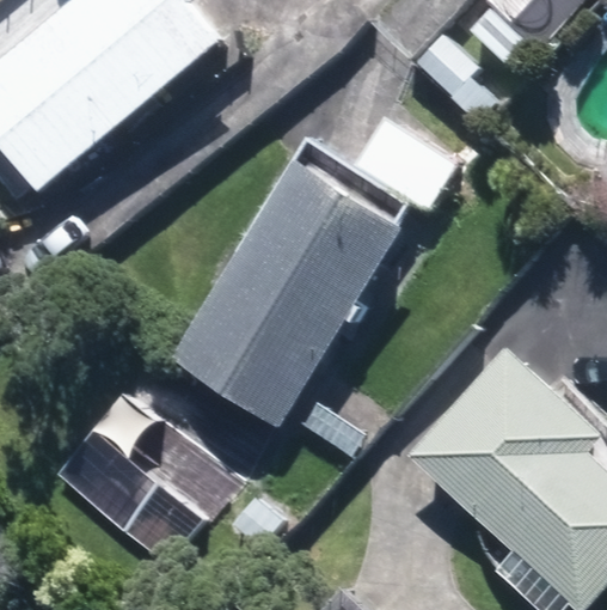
[(65,0),(0,53),(0,145),(37,189),(220,38),(189,0),(65,0)]
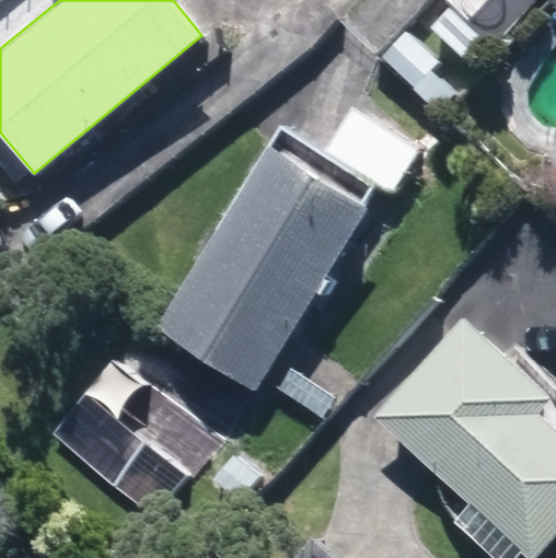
[(446,0),(443,3),(493,46),(533,0),(446,0)]
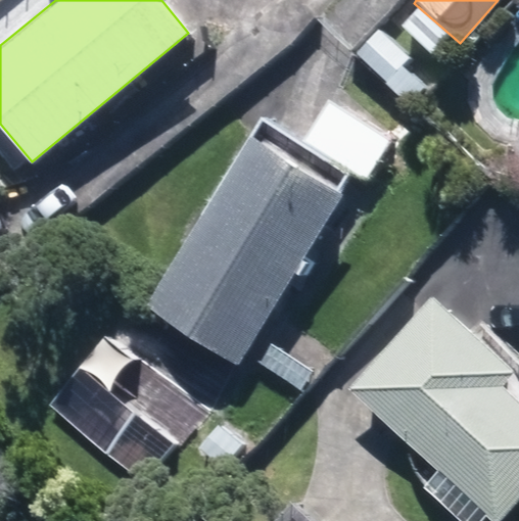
[(355,52),(408,104),(423,88),(400,66),(410,57),(378,28),(355,52)]
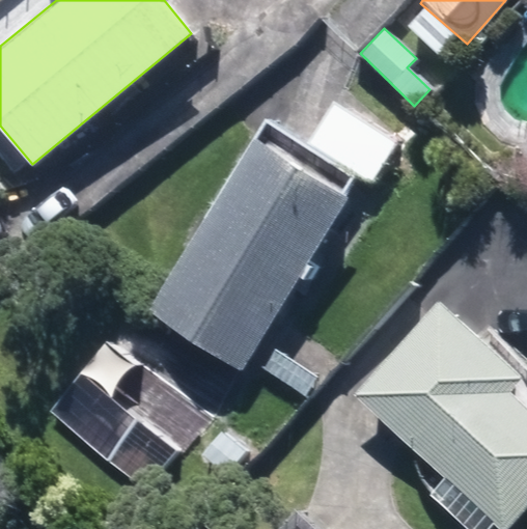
[(149,311),(240,367),(355,175),(370,185),(394,144),(331,105),(305,147),(264,123),(149,311)]
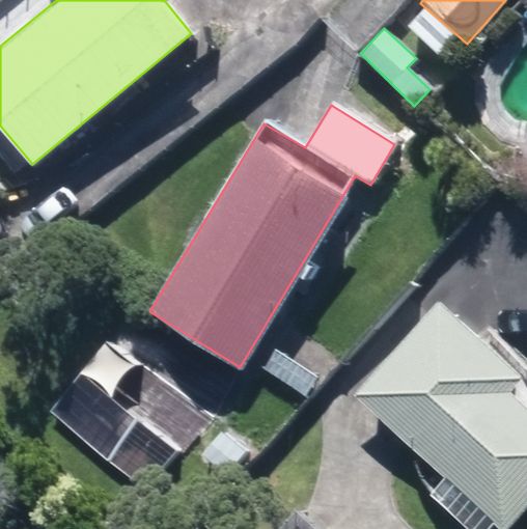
[(355,390),(500,528),(501,528),(526,501),(526,409),(506,390),(518,378),(438,303),(355,390)]
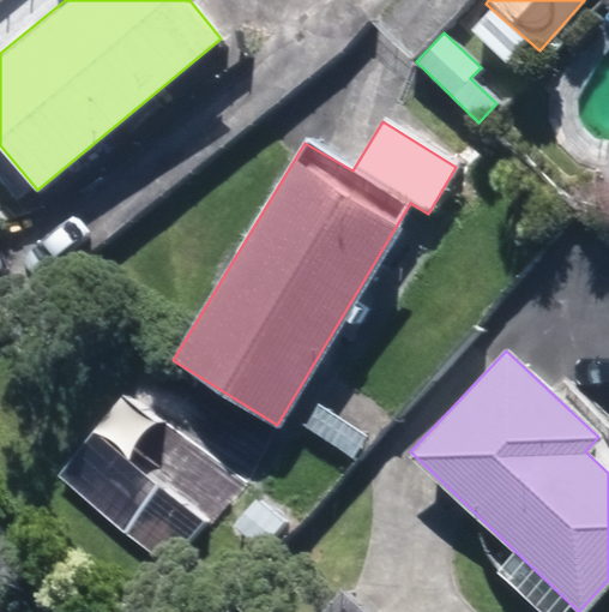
[(297,421),(350,460),(373,426),(321,388),(297,421)]
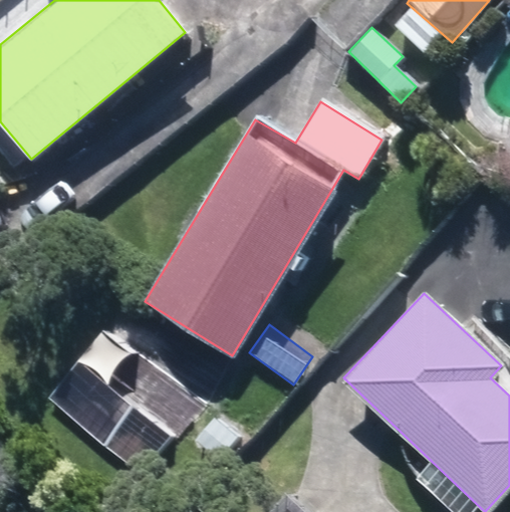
[(105,441),(140,471),(171,436),(136,406),(105,441)]
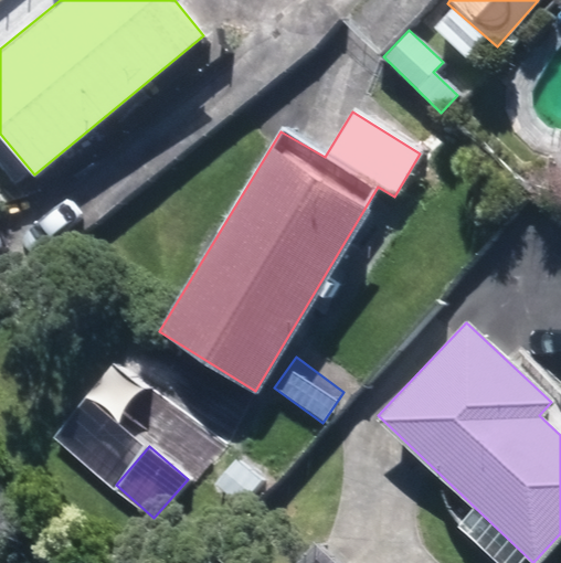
[(218,482),(242,503),(264,479),(241,457),(218,482)]
